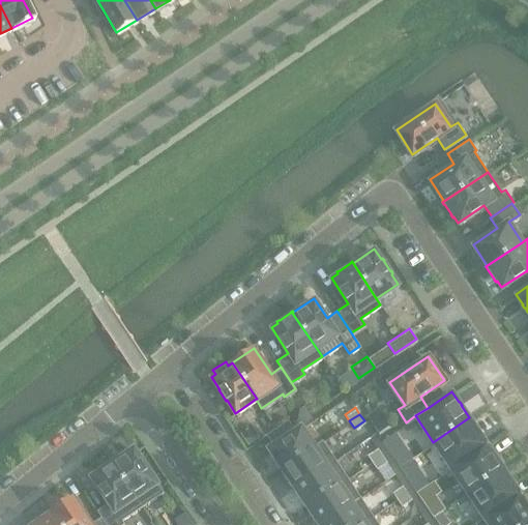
[(383,414),(372,423),(378,432),(389,424),(383,414)]
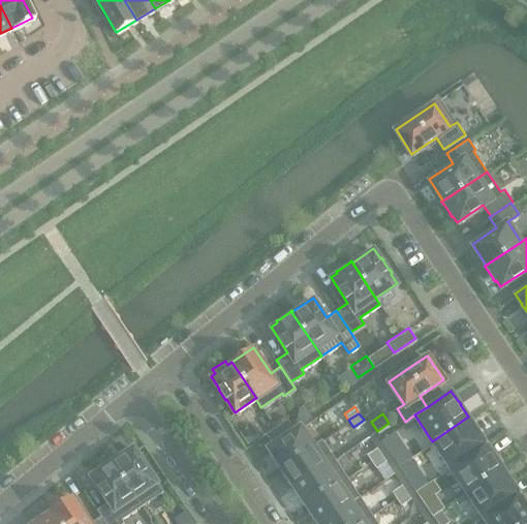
[(476,429),(468,417),(432,441),(448,466),(487,440),(486,439),(485,440),(478,432),(479,432),(477,429),(476,429)]
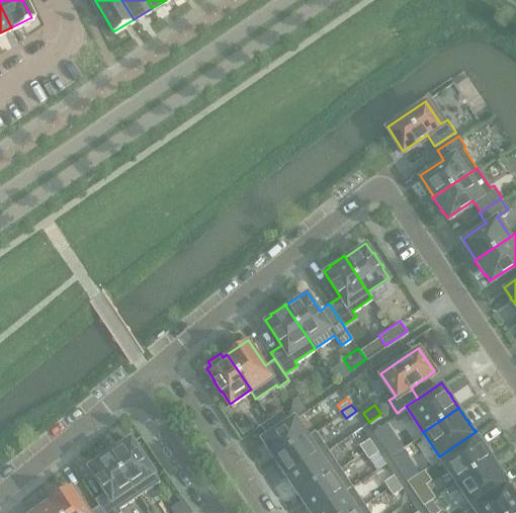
[(280,409),(259,423),(266,434),(287,420),(280,409)]
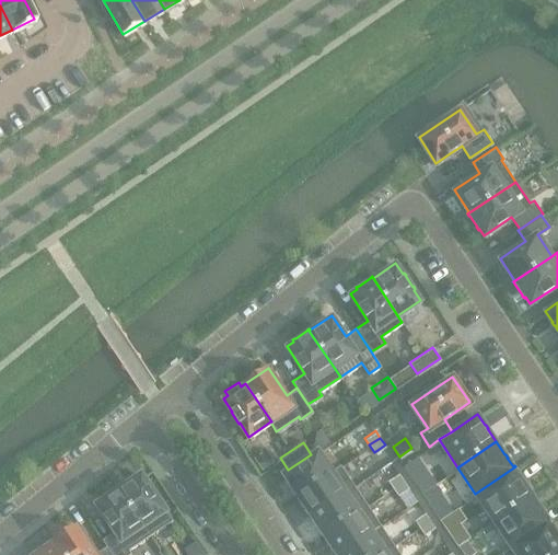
[(288,470),(283,473),(292,487),(297,494),(340,464),(340,463),(330,470),(317,450),(311,454),(288,470)]
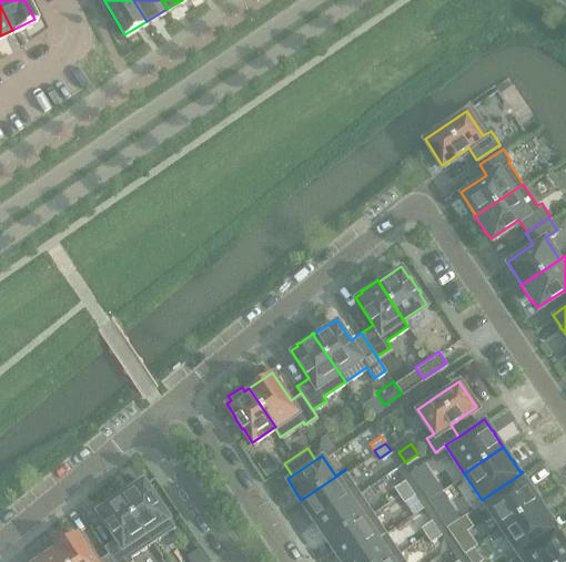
[(422,461),(408,470),(427,498),(441,489),(422,461)]
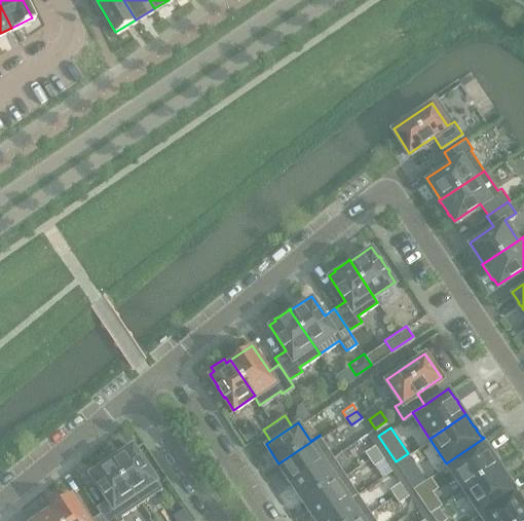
[(320,436),(278,463),(283,470),(291,482),(332,454),(320,436)]
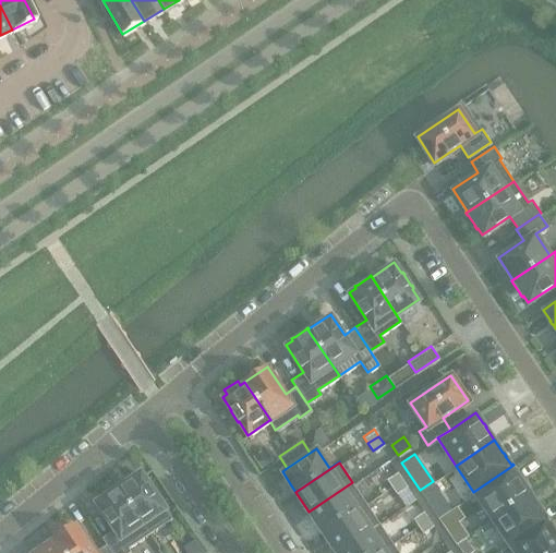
[(515,466),(514,465),(473,492),(492,518),(530,493),(520,479),(521,479),(519,476),(518,477),(512,468),(515,466)]
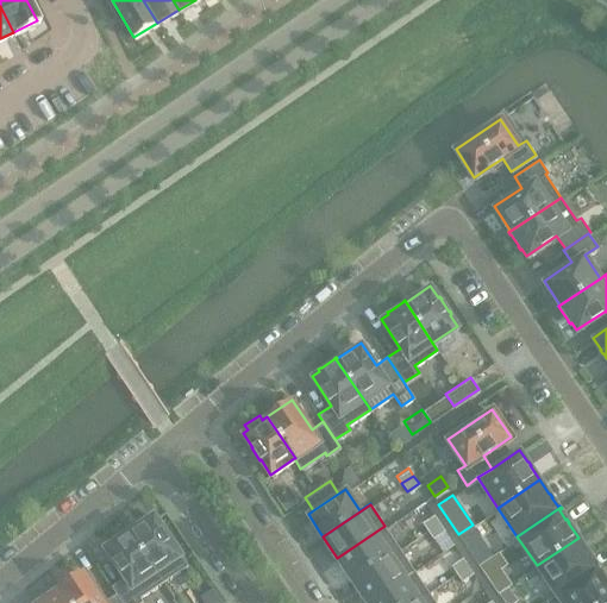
[(433,513),(421,521),(426,528),(438,521),(433,513)]
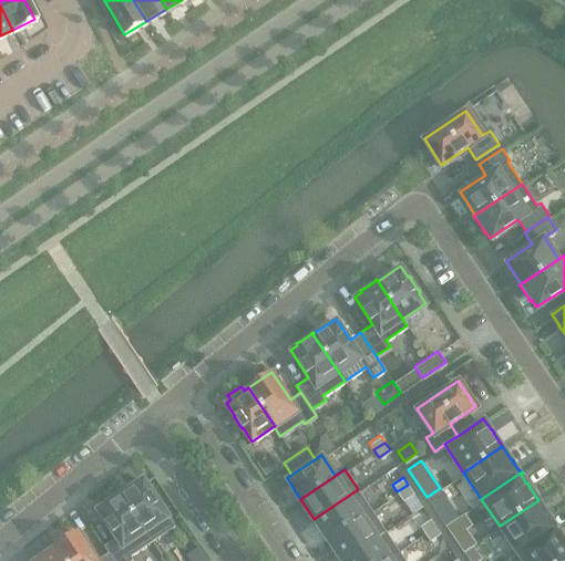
[(121,492),(120,494),(151,540),(174,525),(161,505),(163,504),(161,501),(153,490),(151,487),(150,488),(143,478),(121,492)]
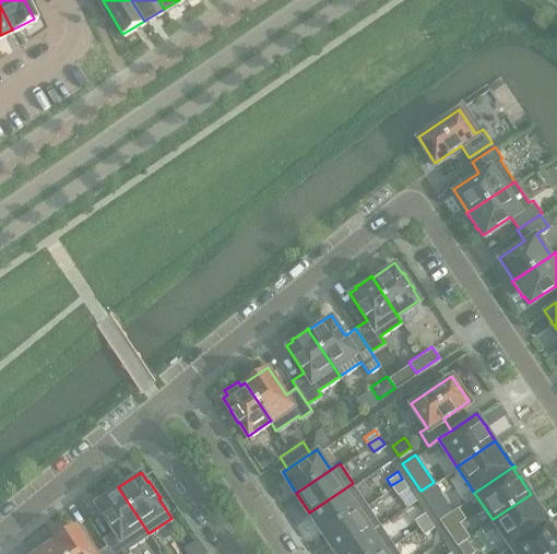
[(402,479),(391,485),(396,493),(407,485),(402,479)]
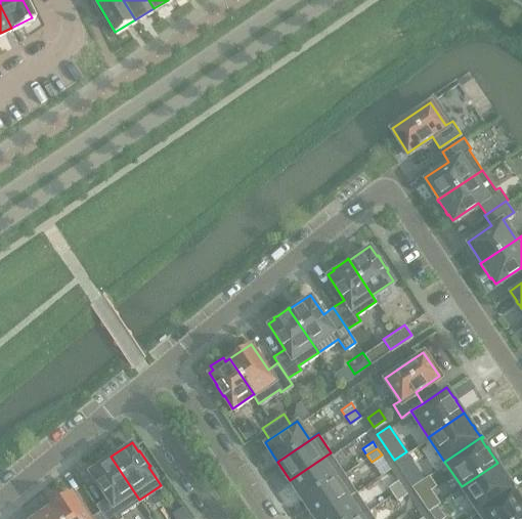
[(331,452),(290,480),(298,492),(302,499),(343,471),(331,452)]
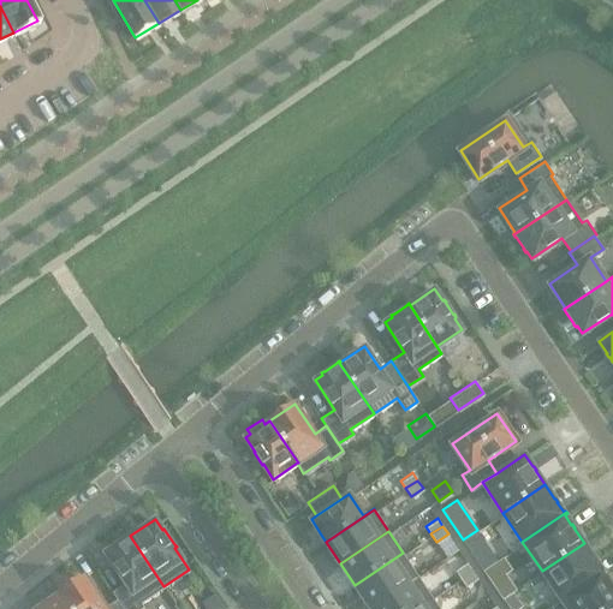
[(112,547),(105,551),(125,581),(112,591),(115,597),(123,608),(137,608),(143,605),(141,602),(164,586),(130,536),(131,535),(130,533),(126,535),(126,536),(114,543),(111,545),(112,547)]
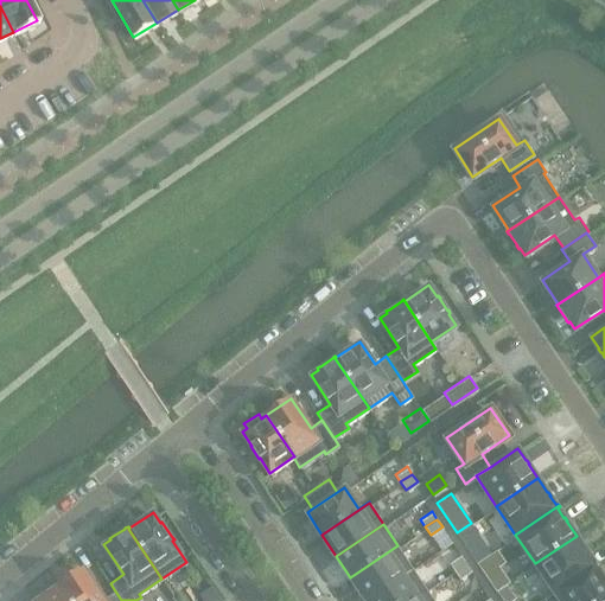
[(535,563),(553,592),(554,592),(598,563),(597,561),(594,563),(588,554),(588,552),(586,549),(586,550),(577,536),(535,563)]
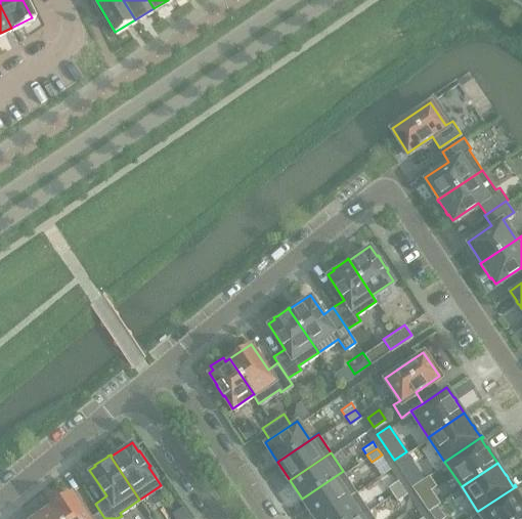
[(343,471),(302,499),(306,505),(314,517),(355,489),(343,471)]
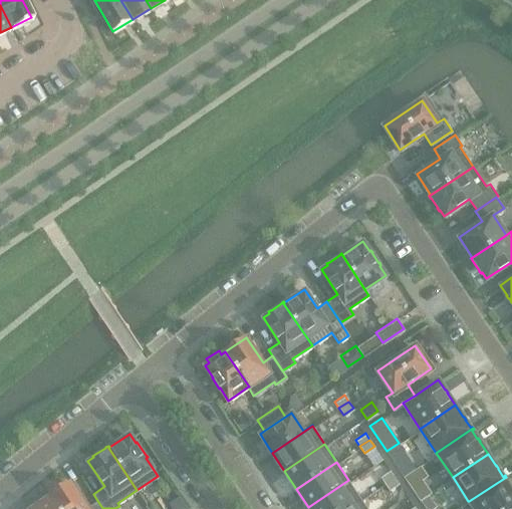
[(390,469),(379,476),(384,482),(394,476),(390,469)]
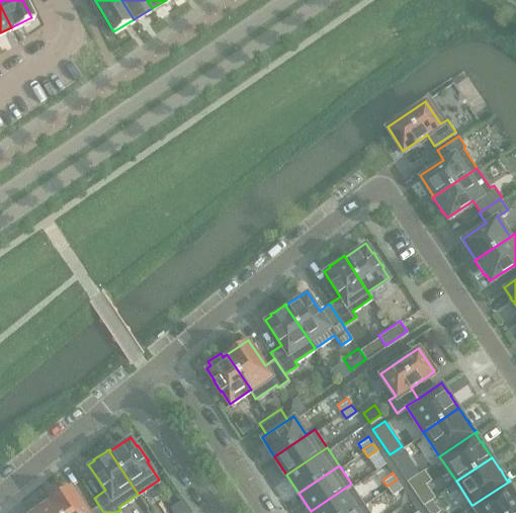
[(397,480),(387,486),(392,493),(402,486),(397,480)]
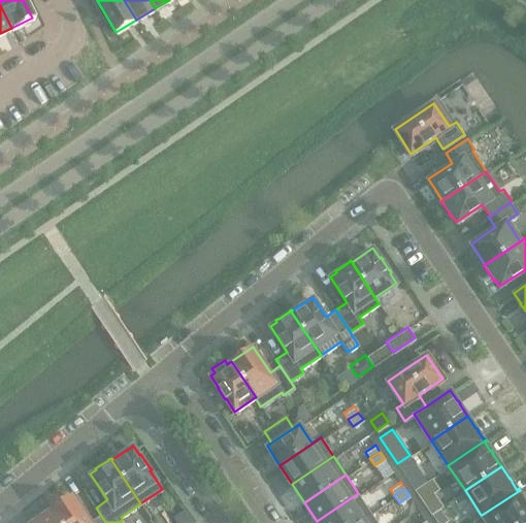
[(481,515),(472,520),(473,522),(523,522),(525,521),(525,503),(525,502),(525,501),(525,500),(524,500),(519,492),(520,491),(520,490),(482,515),(481,515)]
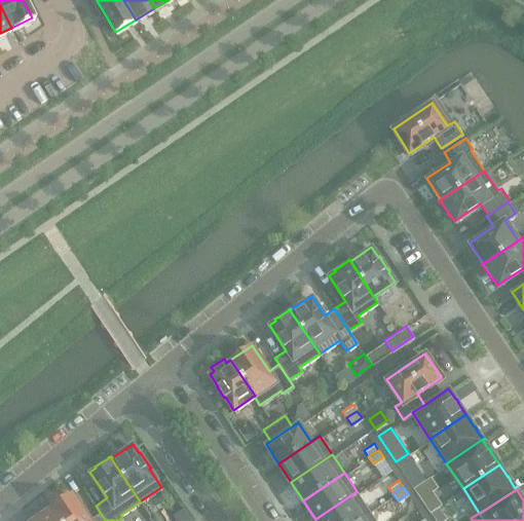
[(357,491),(315,519),(316,520),(351,520),(369,510),(357,491)]
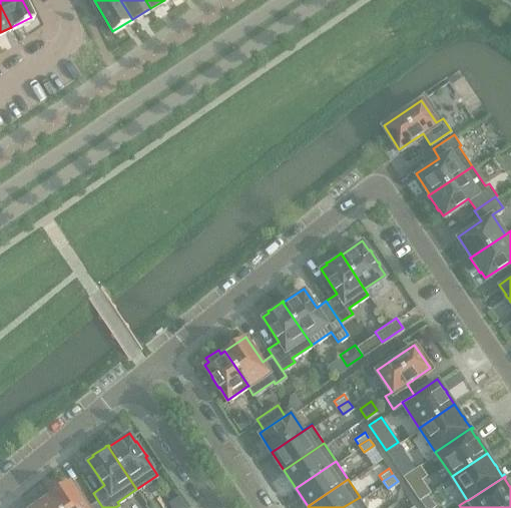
[(70,480),(49,494),(59,507),(102,507),(96,498),(87,505),(70,480)]
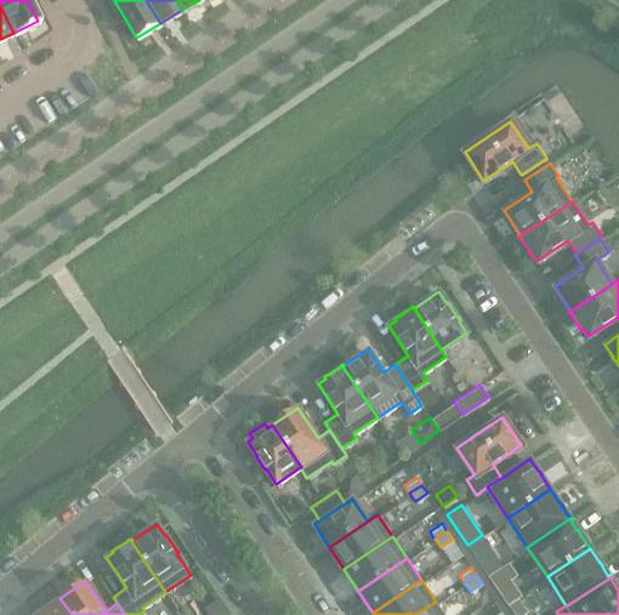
[(515,586),(501,596),(506,603),(507,603),(516,597),(521,593),(515,586)]
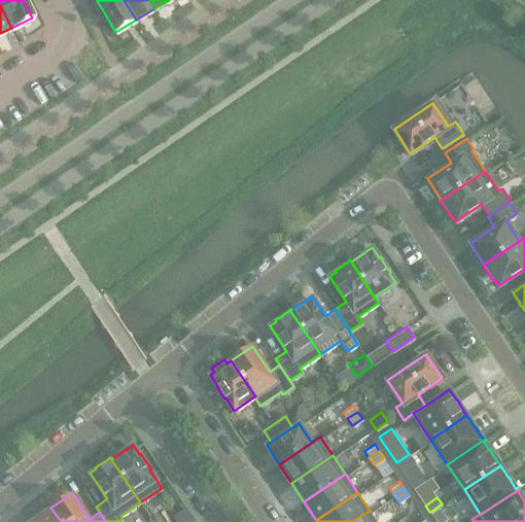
[(438,507),(430,512),(436,521),(440,521),(446,518),(438,507)]
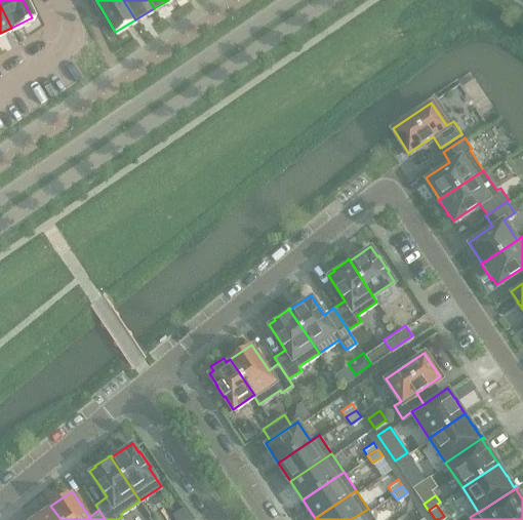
[(61,519),(50,506),(30,519),(61,519)]
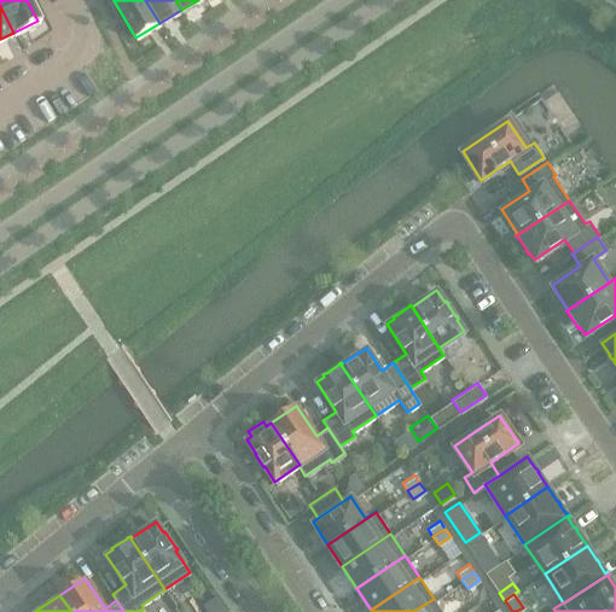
[(442,611),(434,599),(413,611),(442,611)]
